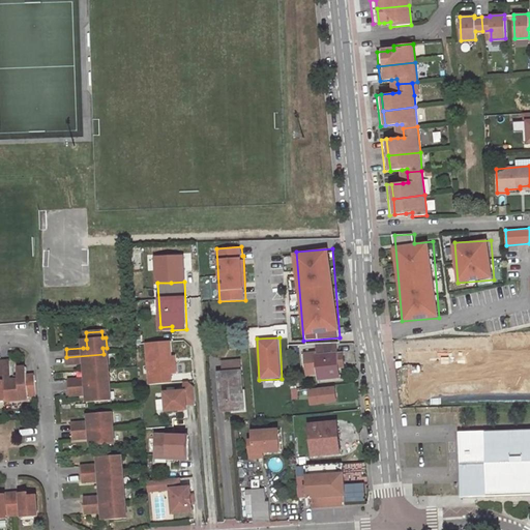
[(146,342),(148,384),(177,382),(176,355),(174,355),(173,341),(146,342)]
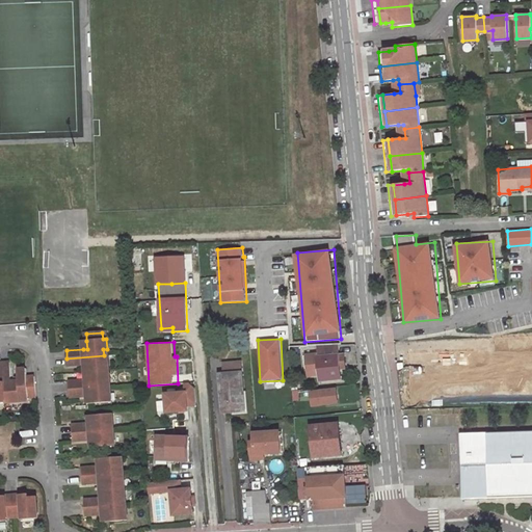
[(342,378),(339,354),(337,344),(316,345),(320,381),(342,378)]
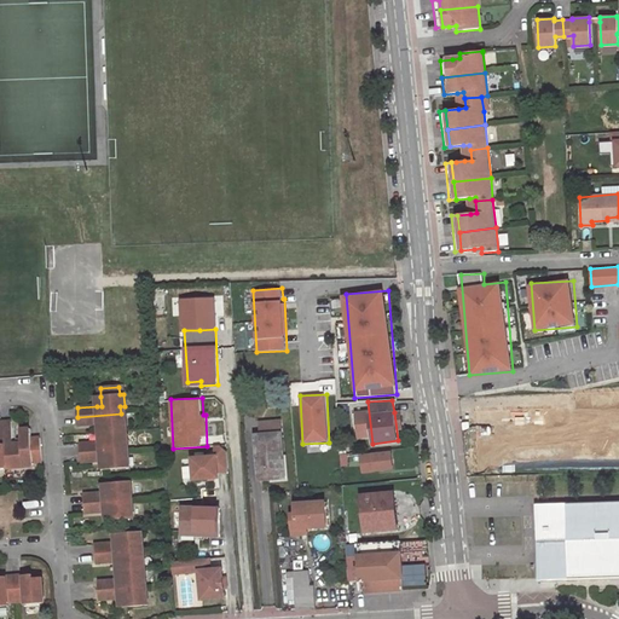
[(487,418),(482,418),(484,446),(485,446),(486,462),(516,461),(515,445),(512,446),(509,418),(516,418),(516,408),(486,409),(487,418)]
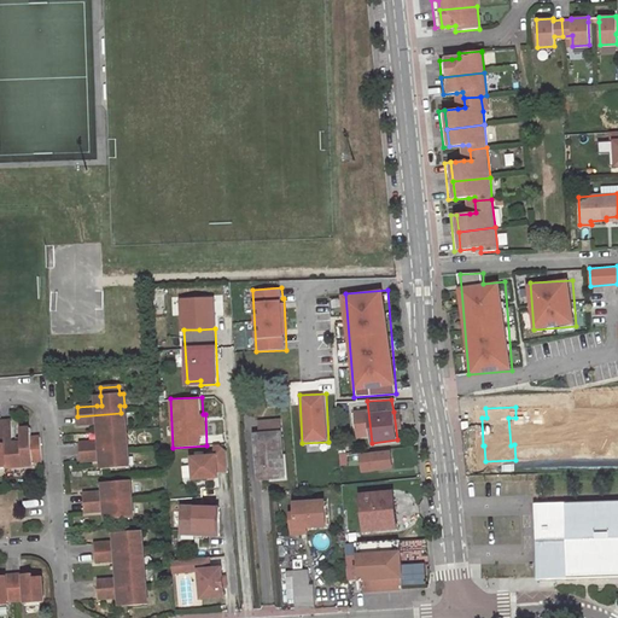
[(104,433),(127,432),(126,420),(121,420),(121,413),(77,417),(79,426),(98,425),(103,425),(104,433)]
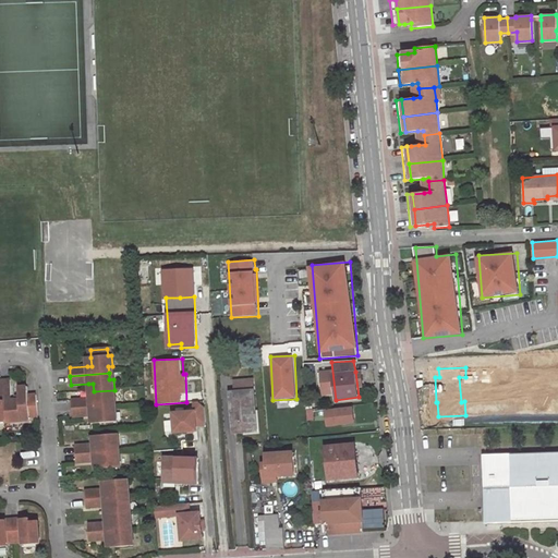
[(15,423),(22,423),(22,420),(32,419),(38,419),(37,397),(31,397),(29,388),(20,389),(21,401),(13,401),(12,381),(3,383),(4,402),(5,421),(14,420),(15,423)]
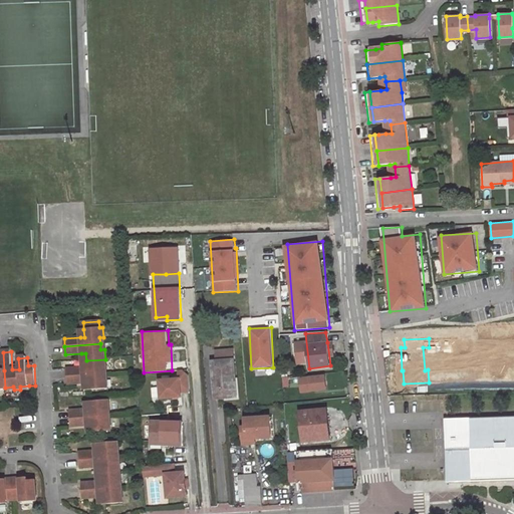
[(67,377),(102,374),(102,368),(105,368),(105,359),(86,360),(86,368),(82,368),(66,369),(67,377)]
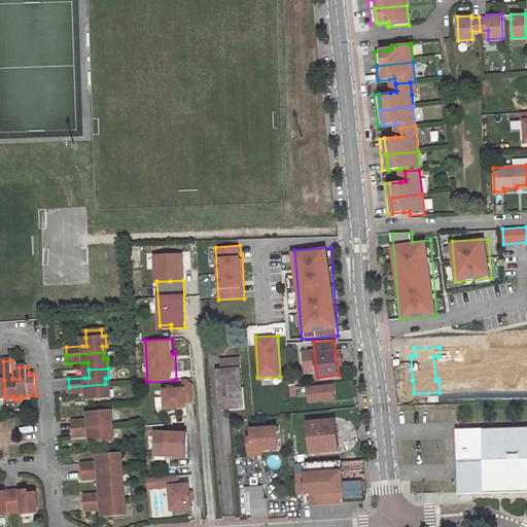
[(243,407),(240,370),(218,372),(221,409),(243,407)]
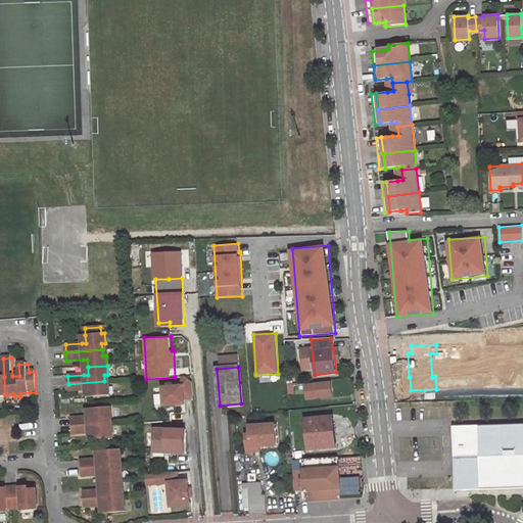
[(194,397),(192,376),(183,377),(184,386),(163,387),(164,406),(186,403),(185,398),(194,397)]
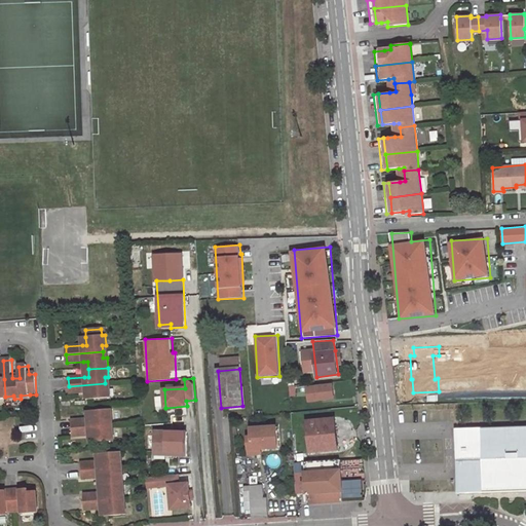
[(90,400),(106,399),(110,399),(109,388),(106,388),(105,383),(69,386),(69,393),(85,392),(89,392),(90,400)]
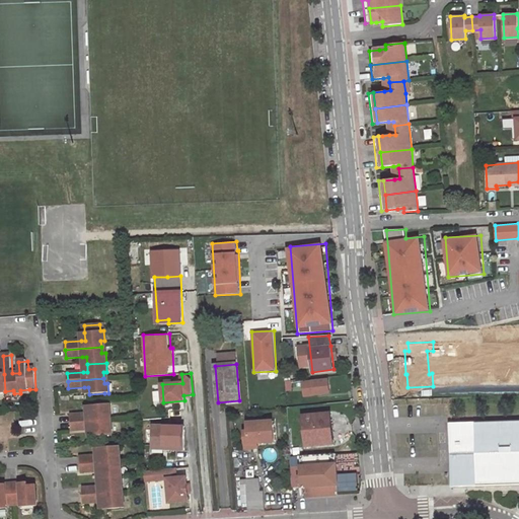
[(304,396),(329,393),(327,379),(303,382),(304,396)]
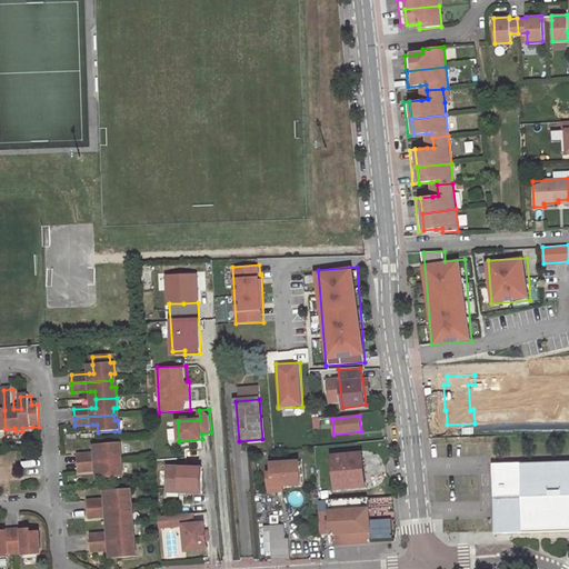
[(177,445),(177,421),(168,421),(168,445),(177,445)]
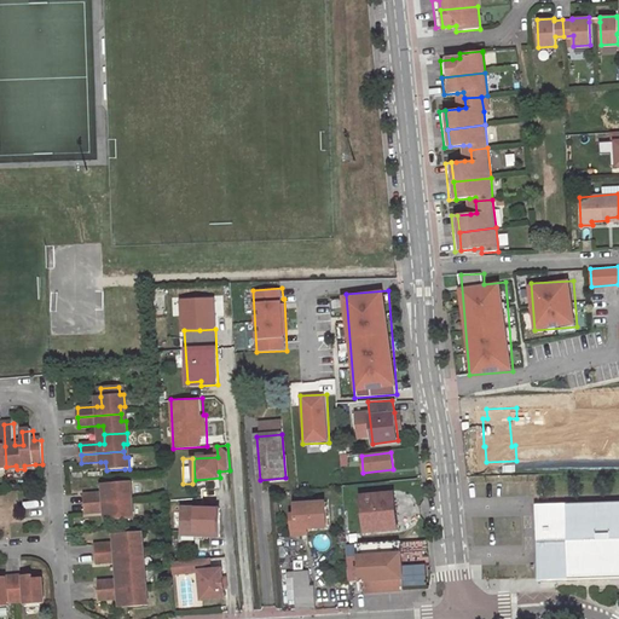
[(131,482),(108,485),(108,493),(103,493),(84,496),(85,504),(127,501),(127,492),(131,492),(131,482)]
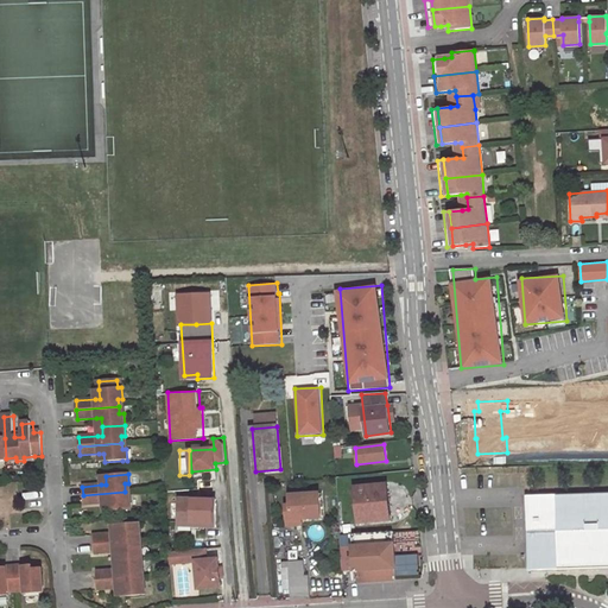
[(391,521),(387,485),(355,487),(359,524),(391,521)]
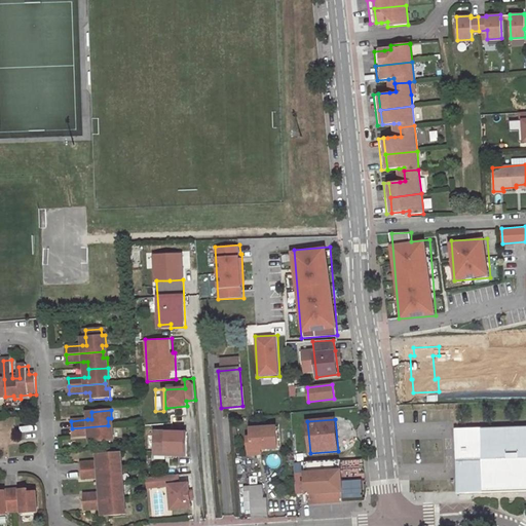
[(108,425),(72,428),(72,437),(88,436),(92,436),(94,443),(113,441),(112,430),(109,430),(108,425)]
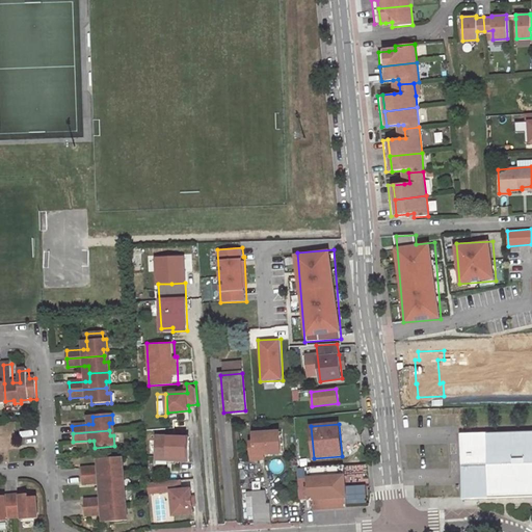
[(282,452),(280,430),(254,432),(255,454),(282,452)]
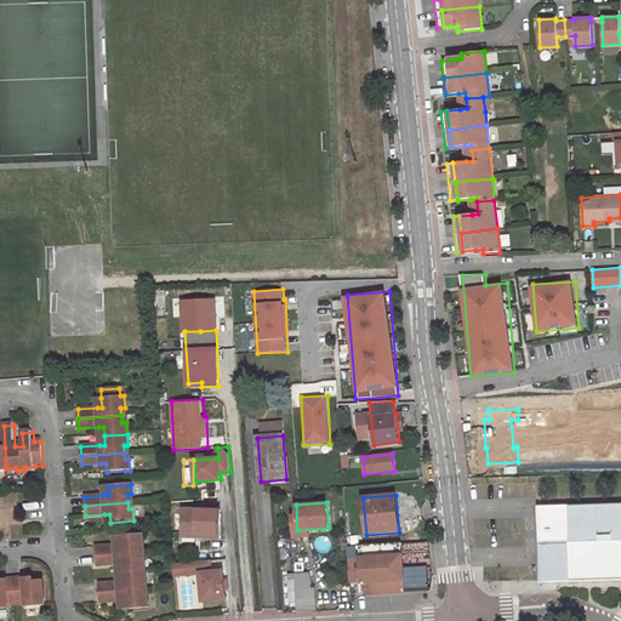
[(545,582),(620,580),(620,503),(542,506),(545,582)]
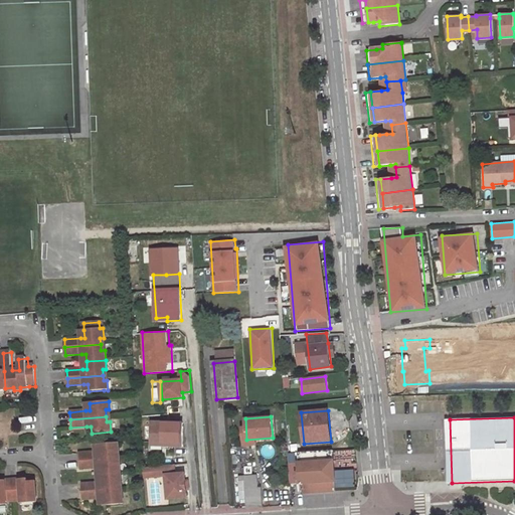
[(182,446),(183,423),(153,422),(152,445),(182,446)]
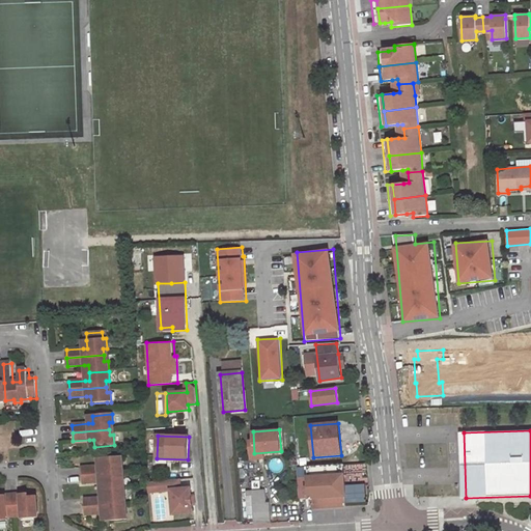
[(121,456),(100,458),(101,466),(96,467),(81,468),(82,475),(119,473),(118,467),(122,466),(121,456)]
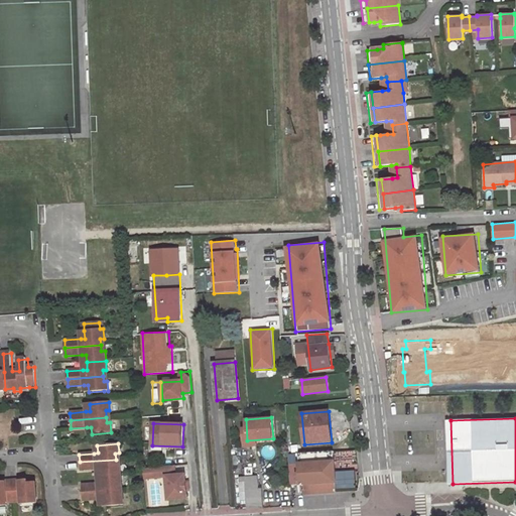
[(334,452),(299,455),(299,463),(289,464),(291,486),(301,485),(302,494),(337,492),(334,452)]
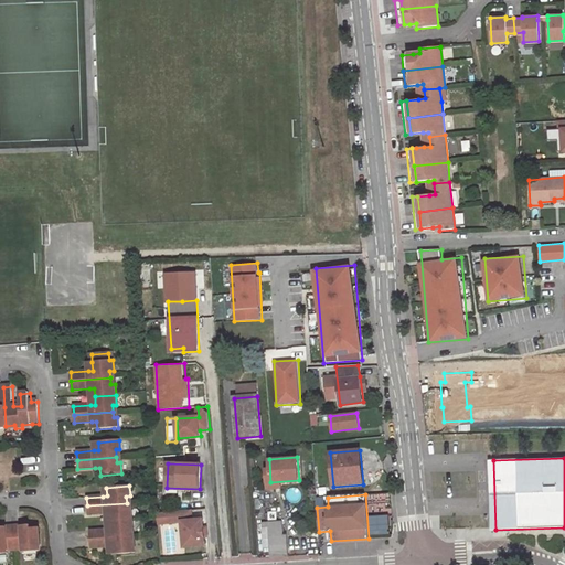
[(109,521),(132,520),(132,519),(131,510),(127,510),(127,503),(87,505),(87,514),(105,513),(108,512),(109,521)]
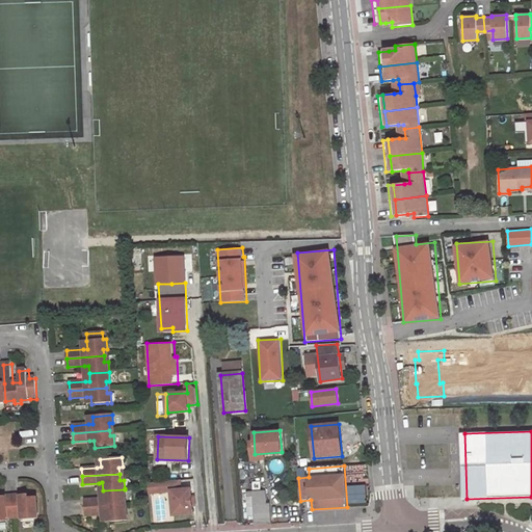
[(181,489),(180,480),(148,482),(149,493),(171,491),(173,515),(192,513),(191,505),(191,497),(190,489),(181,489)]
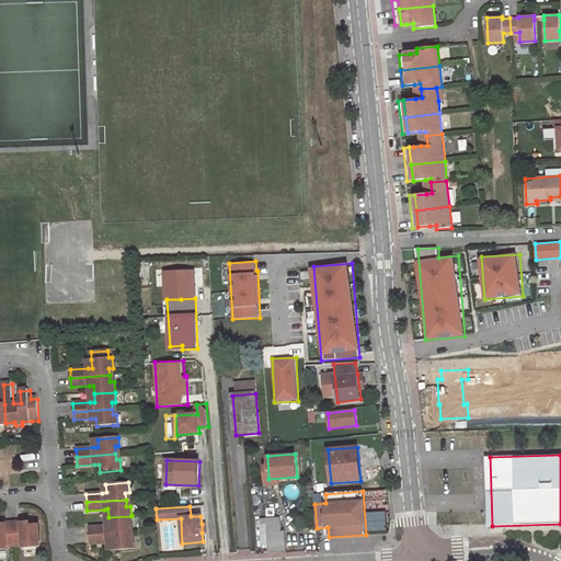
[(109,517),(109,525),(105,525),(89,527),(89,536),(128,533),(128,531),(128,526),(133,526),(132,516),(109,517)]
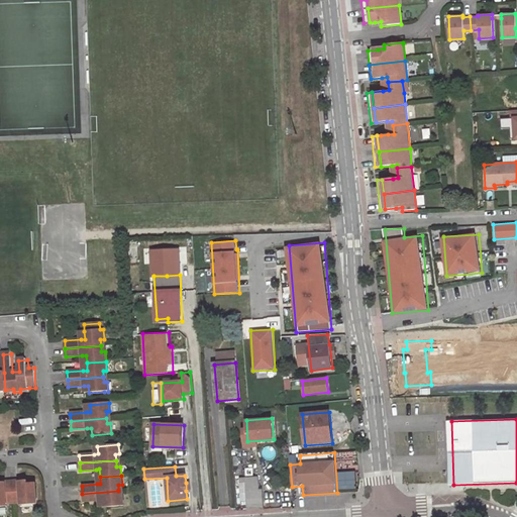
[(12,483),(14,504),(21,504),(29,503),(30,506),(37,506),(35,484),(28,485),(27,481),(12,483)]
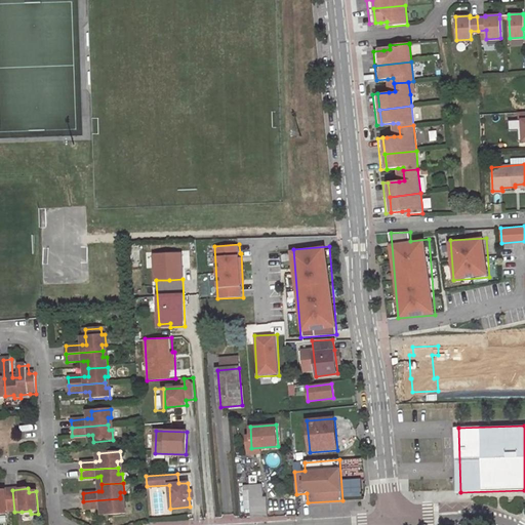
[(14,512),(12,490),(0,490),(0,513),(7,513),(14,512)]
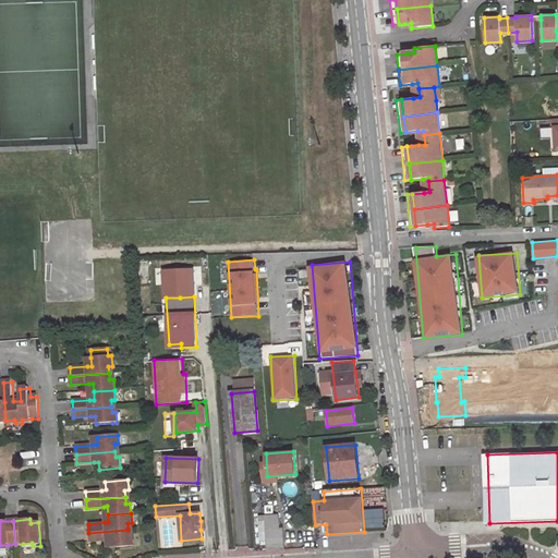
[(111,548),(134,546),(133,536),(129,537),(128,530),(88,533),(89,542),(106,540),(110,540),(111,548)]
